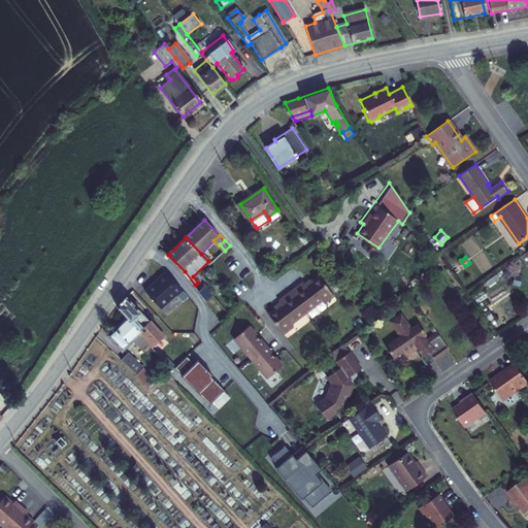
[(324,302),(333,294),(315,270),(302,281),(299,276),(287,287),(274,296),(277,299),(264,309),(283,333),(292,326),(290,323),(322,299),(324,302)]
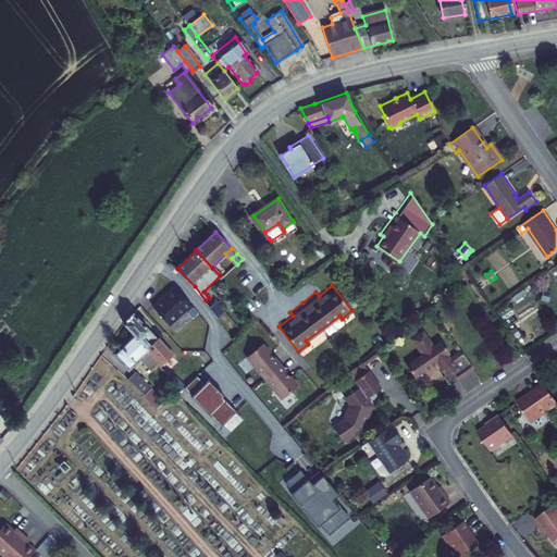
[(193,305),(176,286),(153,307),(170,324),(193,305)]
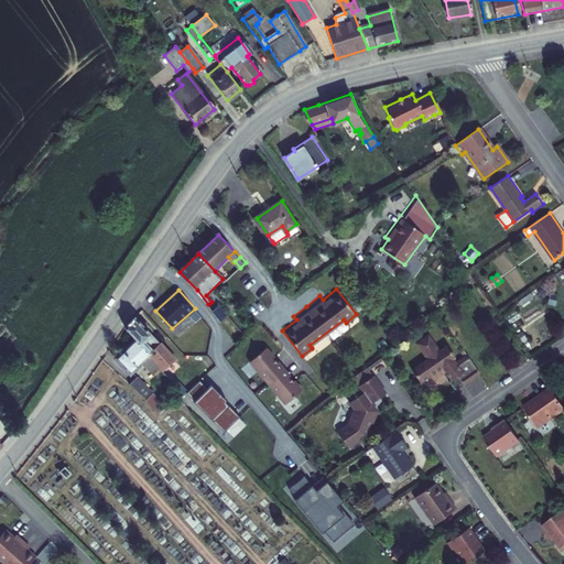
[(221,322),(229,315),(220,305),(213,311),(221,322)]
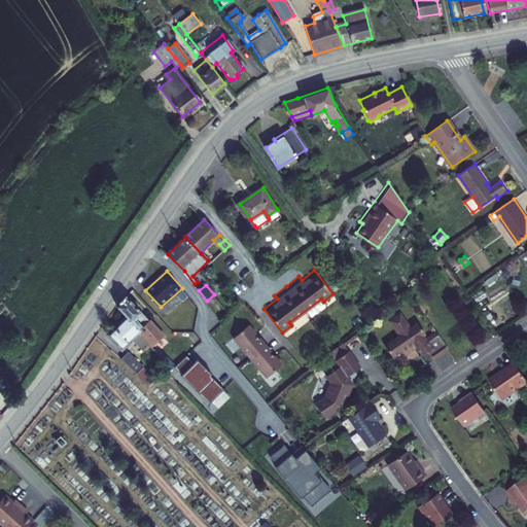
[(188,295),(183,290),(178,294),(183,301),(188,295)]
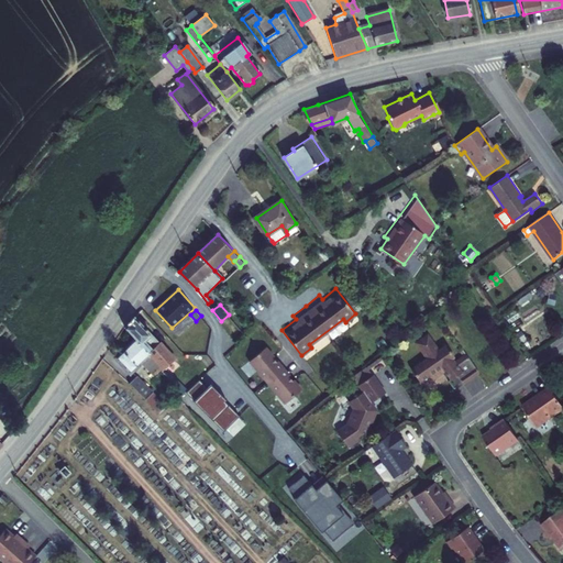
[(181,365),(134,316),(124,327),(135,338),(166,368),(164,371),(169,376),(181,365)]
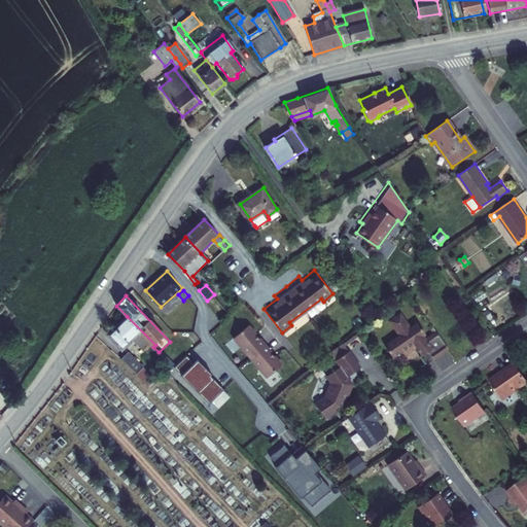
[(450,348),(434,325),(415,318),(409,321),(398,307),(387,315),(397,329),(383,340),(391,352),(400,345),(403,350),(414,342),(420,350),(426,345),(430,352),(436,357),(450,348)]
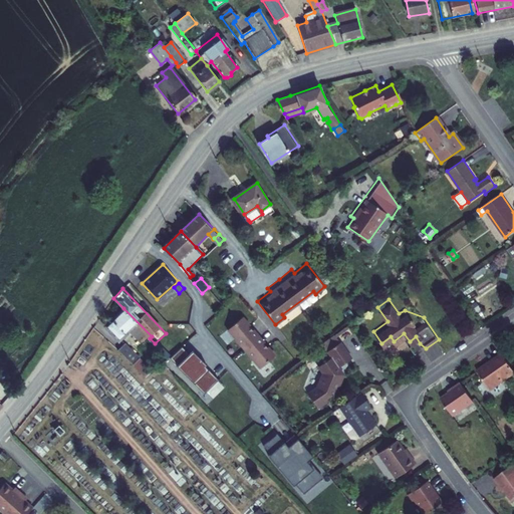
[(140,338),(145,343),(150,338),(152,336),(123,308),(106,325),(119,339),(130,330),(138,339),(140,338)]
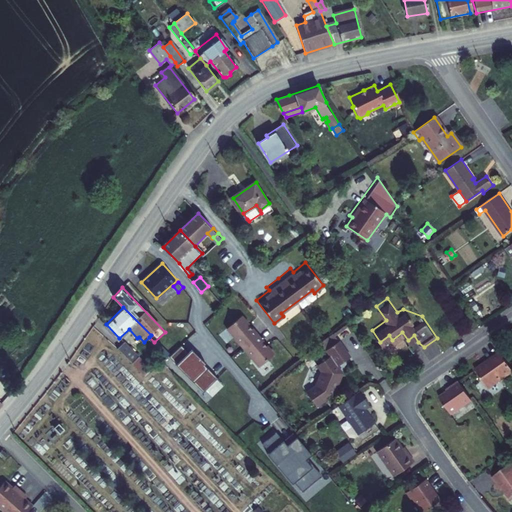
[(228,327),(243,346),(258,333),(253,327),(252,327),(249,324),(250,323),(242,314),(228,327)]
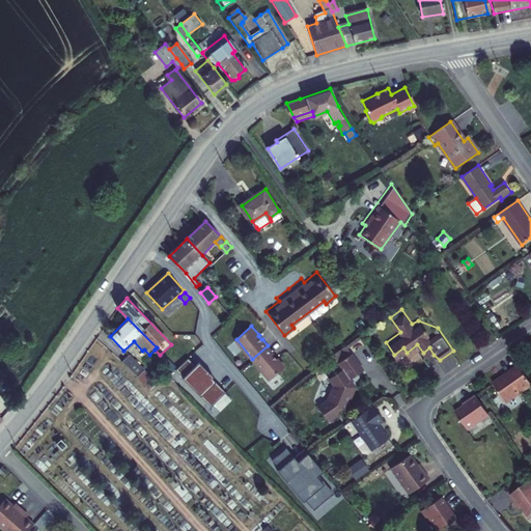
[(23,356),(29,345),(11,335),(8,347),(23,356)]
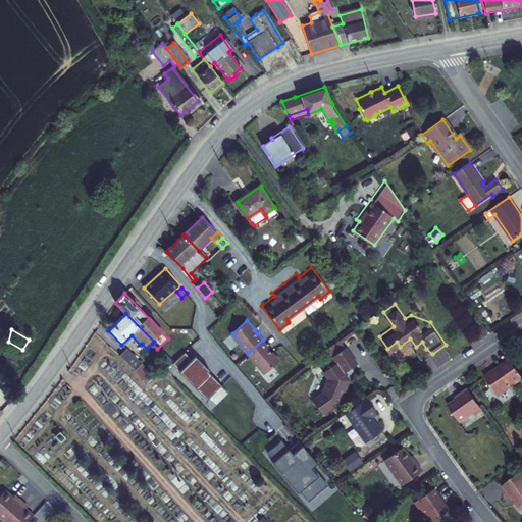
[(327,347),(333,355),(346,346),(340,337),(327,347)]
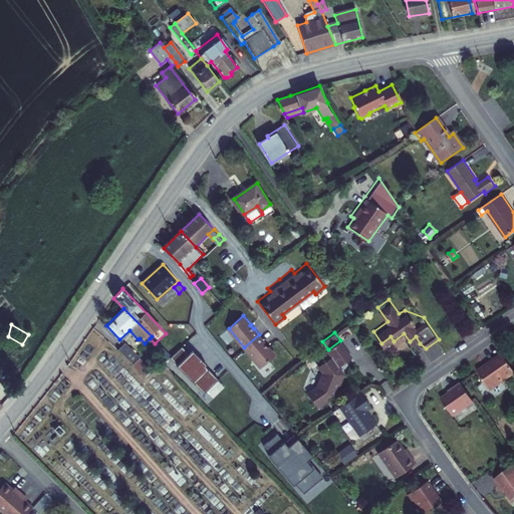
[(259,334),(244,347),(260,365),(275,352),(267,344),(263,341),(264,340),(259,334)]
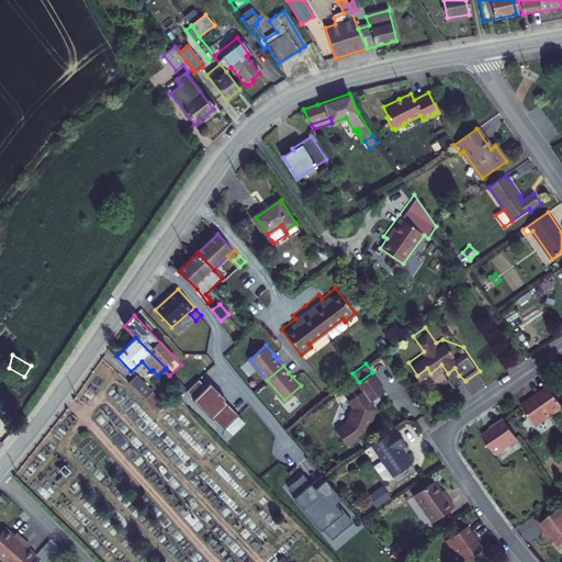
[(371,400),(385,390),(372,372),(359,382),(363,389),(349,398),(353,405),(346,422),(336,429),(347,445),(358,437),(356,435),(362,430),(367,431),(373,415),(377,407),(373,404),(371,400)]
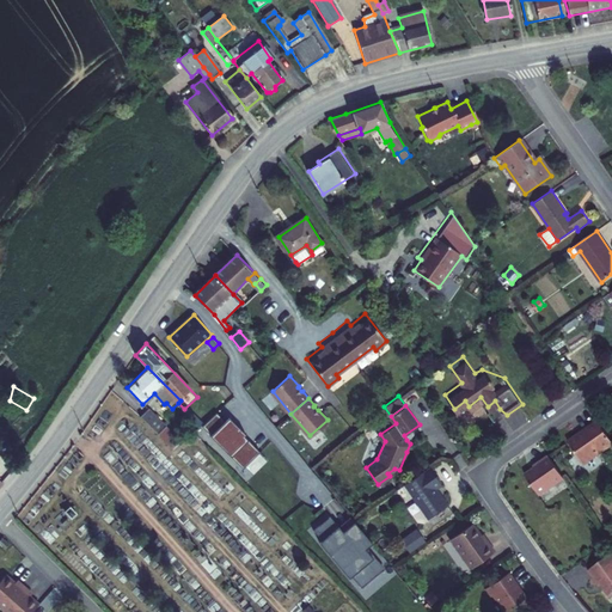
[(172,429),(150,408),(141,416),(164,438),(172,429)]
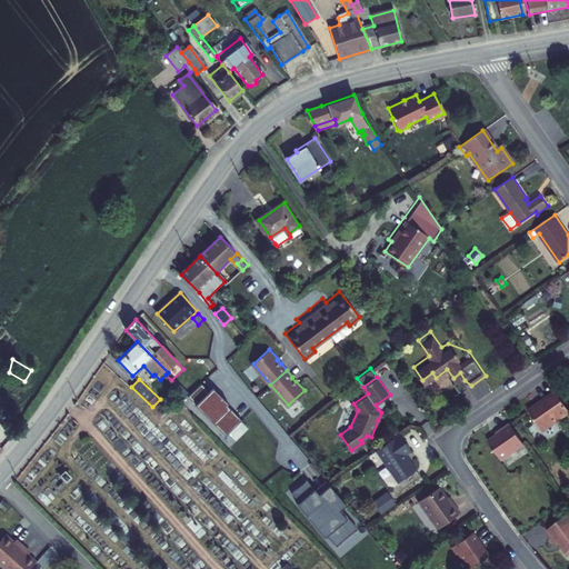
[(210,392),(202,383),(189,396),(226,437),(241,421),(227,406),(229,405),(213,389),(210,392)]
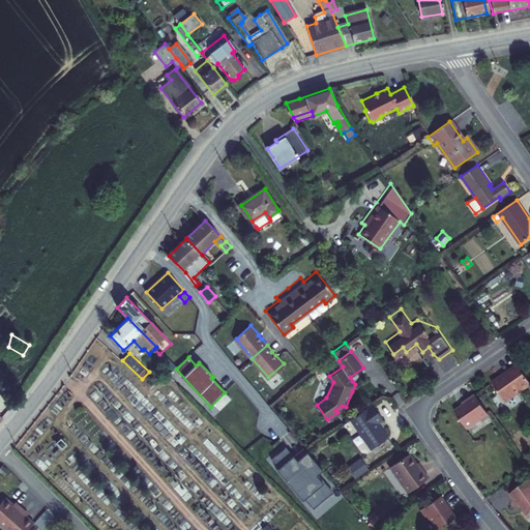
[(529,384),(529,382),(518,364),(492,382),(505,402),(529,384)]
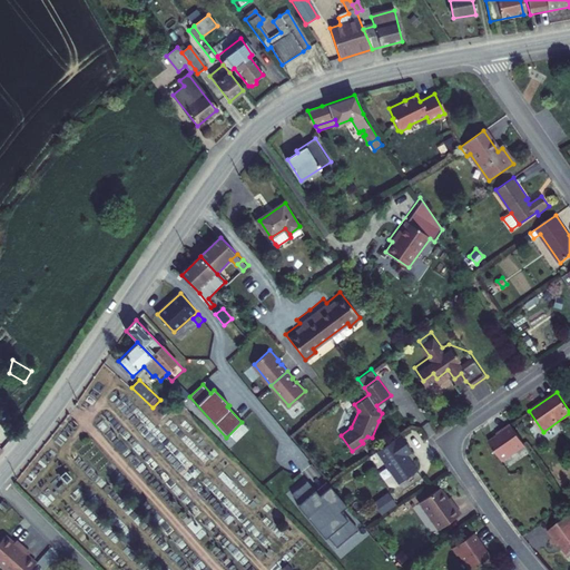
[(164,420),(173,412),(160,400),(153,408),(164,420)]
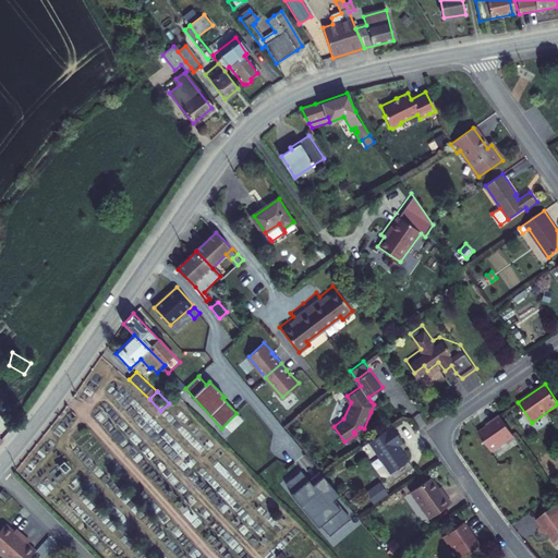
[(170,402),(176,397),(170,391),(165,397),(170,402)]
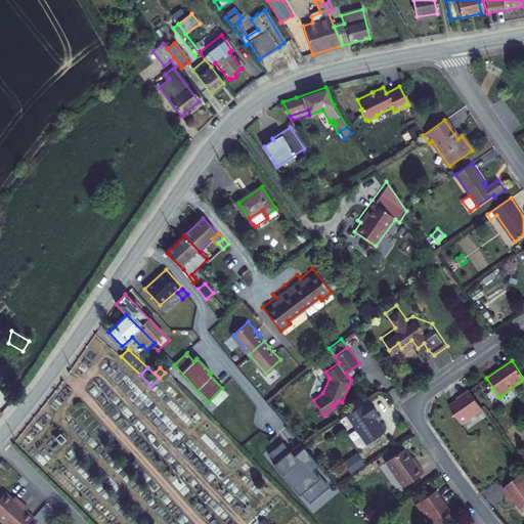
[(459,399),(450,404),(463,423),(483,408),(471,389),(461,395),(462,397),(459,399)]
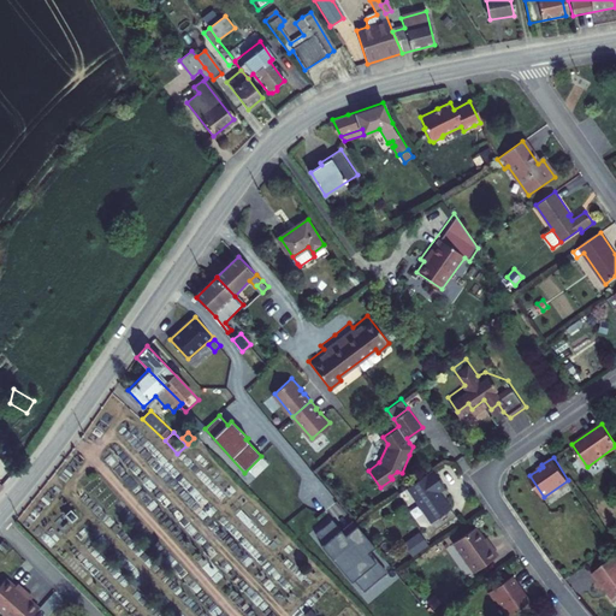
[(444,486),(432,468),(407,486),(431,521),(451,507),(439,490),(444,486)]
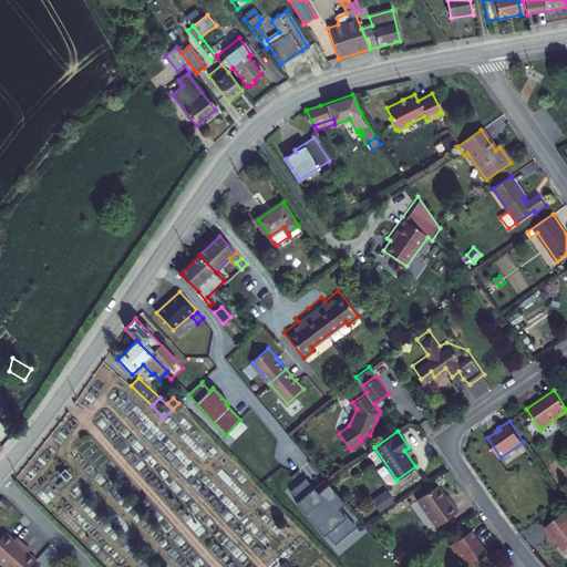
[(340,508),(346,503),(330,484),(319,493),(315,487),(307,478),(291,492),(299,501),(297,503),(325,536),(327,534),(336,545),(356,528),(340,508)]
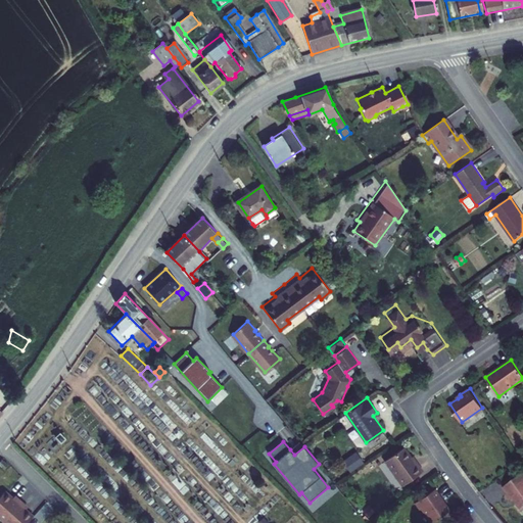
[(304,446),(300,441),(290,449),(294,455),(304,446)]
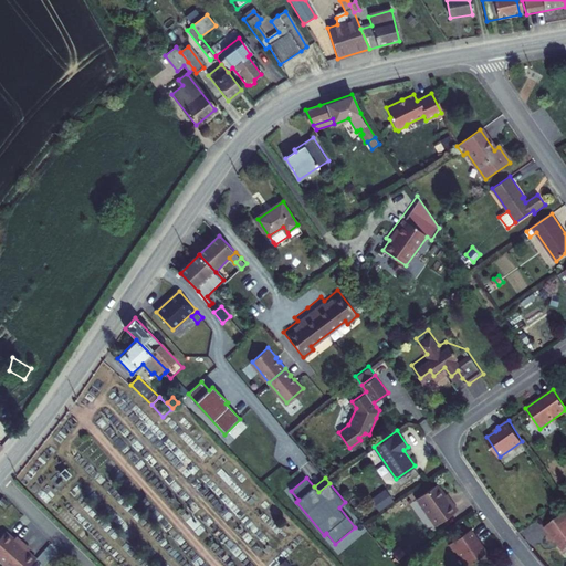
[(446,494),(438,483),(416,499),(435,525),(458,510),(452,501),(450,502),(446,494)]
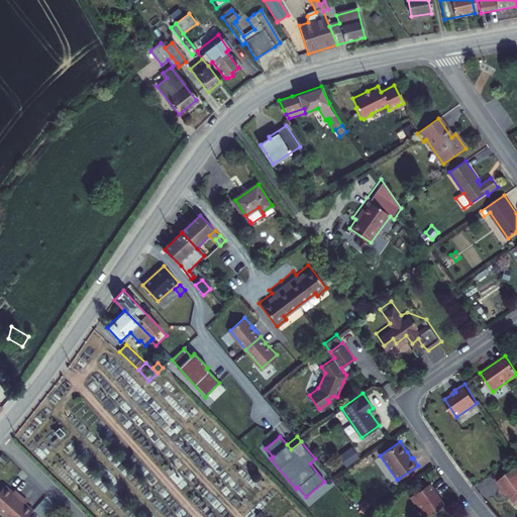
[(350,448),(339,455),(344,463),(355,455),(350,448)]
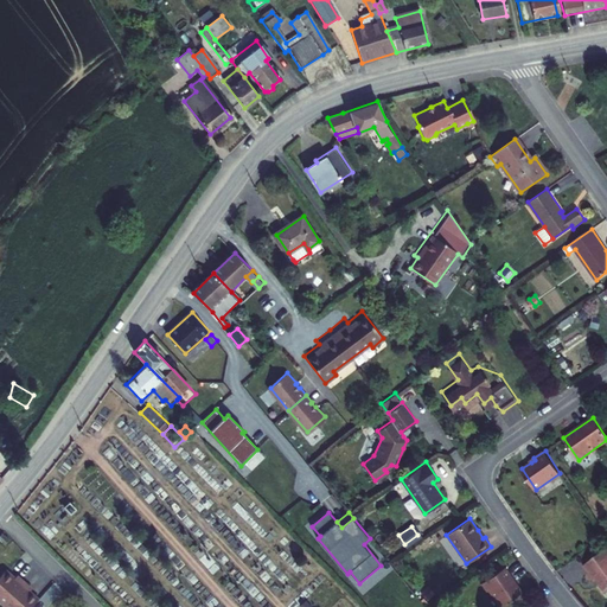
[(606,550),(606,549),(585,564),(596,580),(599,577),(606,589),(606,550)]
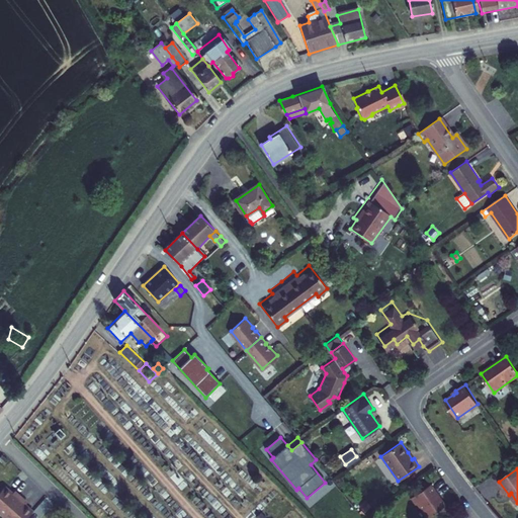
[(445,504),(431,483),(411,496),(415,503),(419,503),(426,513),(429,515),(445,504)]
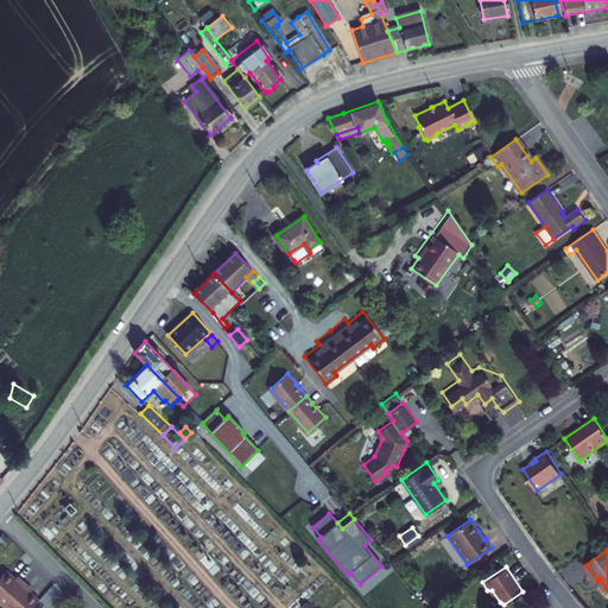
[(5,574),(0,578),(0,601),(6,607),(26,584),(18,577),(16,580),(7,571),(5,574)]
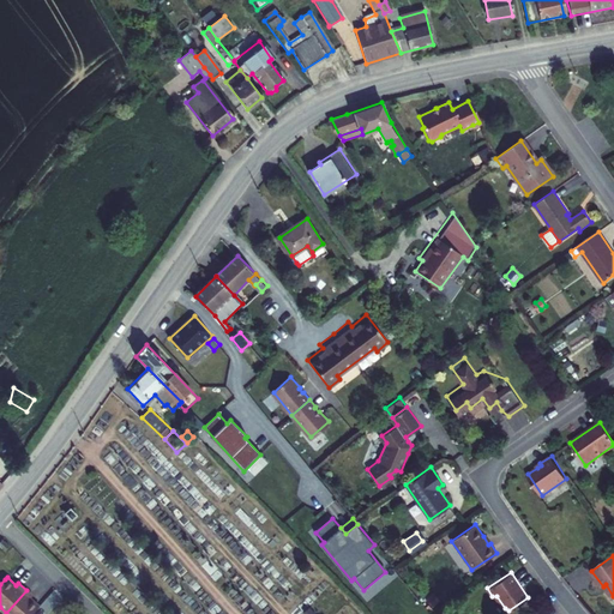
[(26,590),(6,613),(7,613),(34,613),(41,607),(31,599),(34,596),(26,590)]
